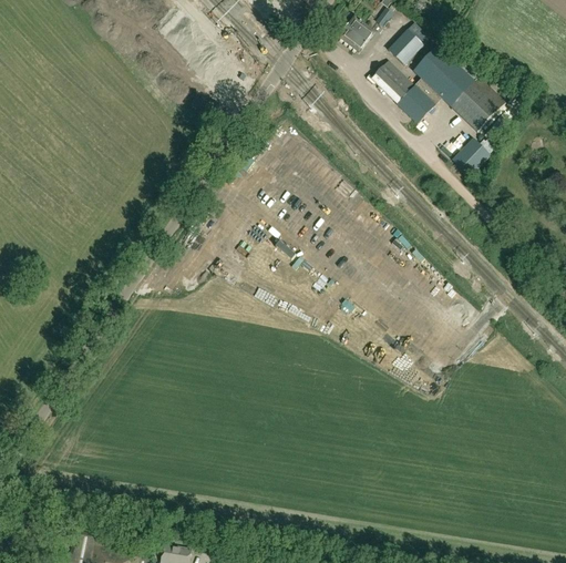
[(384,2),(372,13),(378,20),(390,9),(384,2)]
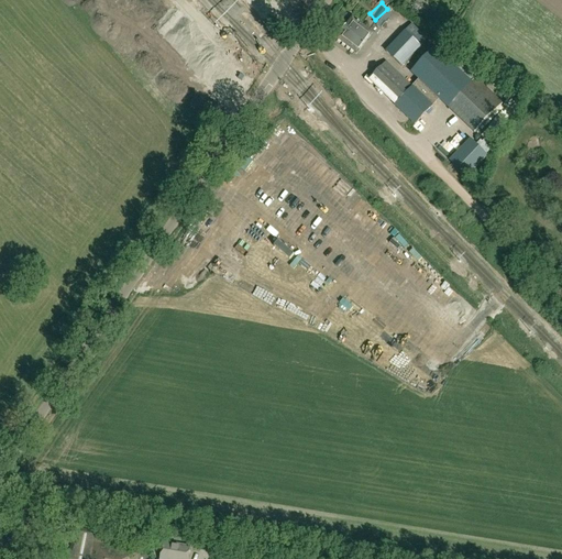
[(324,26),(354,51),(371,30),(351,14),(344,22),(334,13),(324,26)]
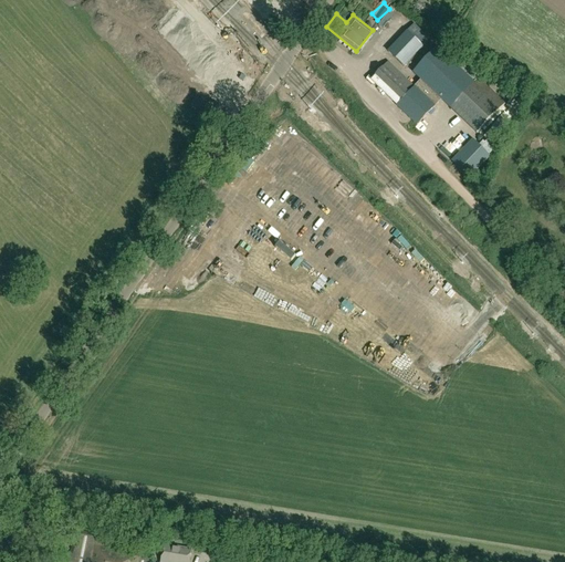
[(387,48),(403,63),(422,43),(407,28),(387,48)]
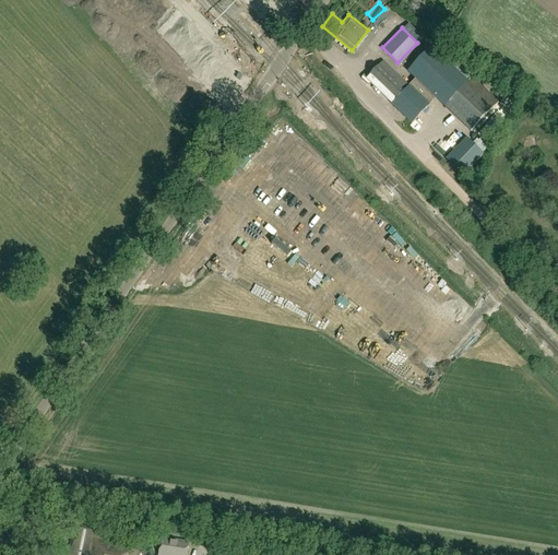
[(382,58),(369,72),(394,96),(390,101),(411,120),(435,95),(443,103),(470,128),(498,99),(466,69),(462,73),(431,45),(408,69),(415,77),(408,83),(382,58)]
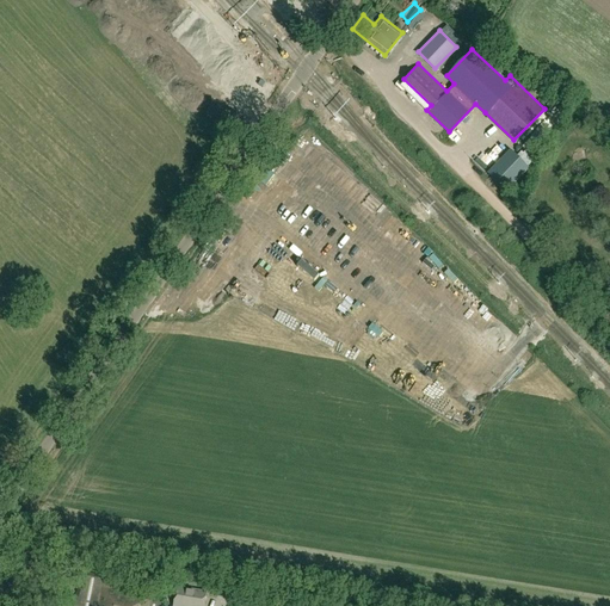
[(457,138),(469,124),(463,119),(453,134),(457,138)]
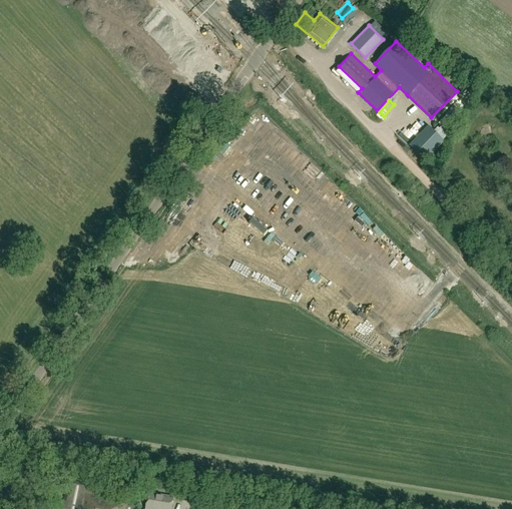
[(428,124),(411,143),(425,156),(443,138),(428,124)]
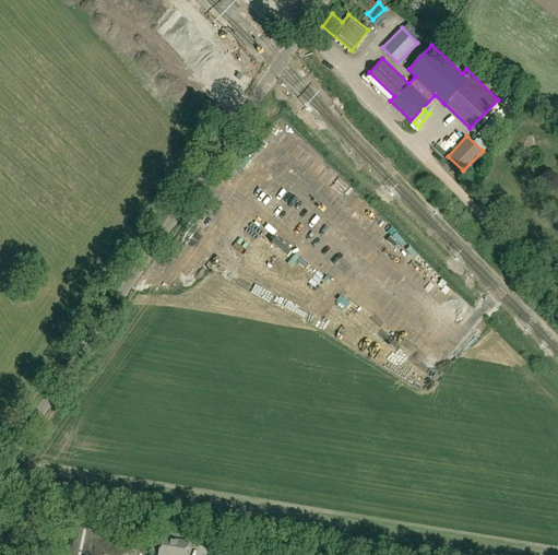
[(141,544),(141,542),(103,534),(105,528),(76,522),(63,554),(145,554),(147,545),(141,544)]
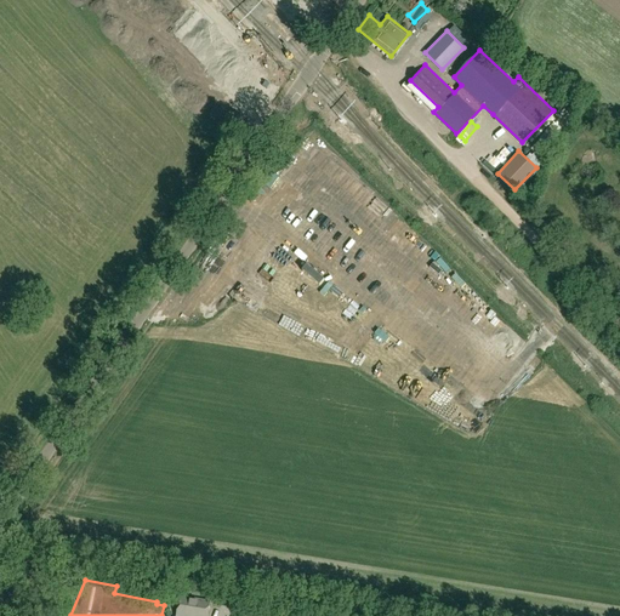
[(178,593),(176,614),(191,615),(204,615),(209,598),(178,593)]
